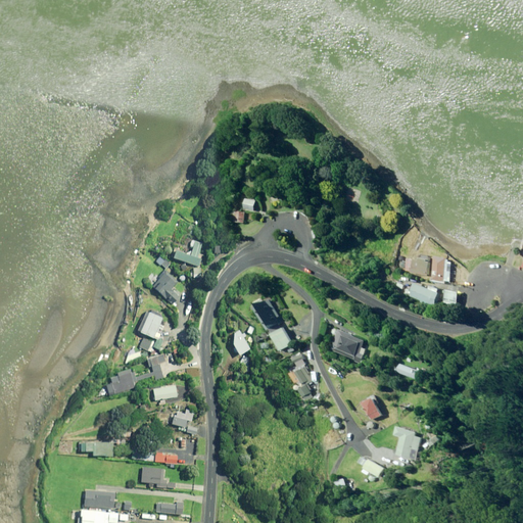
[(259,200),(249,199),(248,209),(257,210),(259,200)]
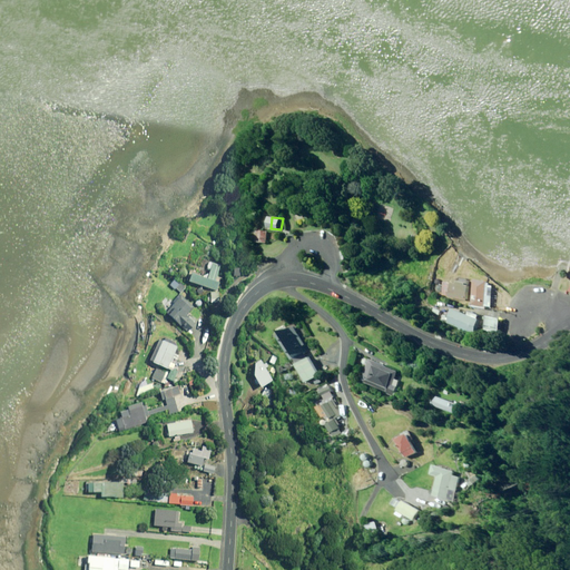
[(271,233),(261,231),(257,242),(268,244),(271,233)]
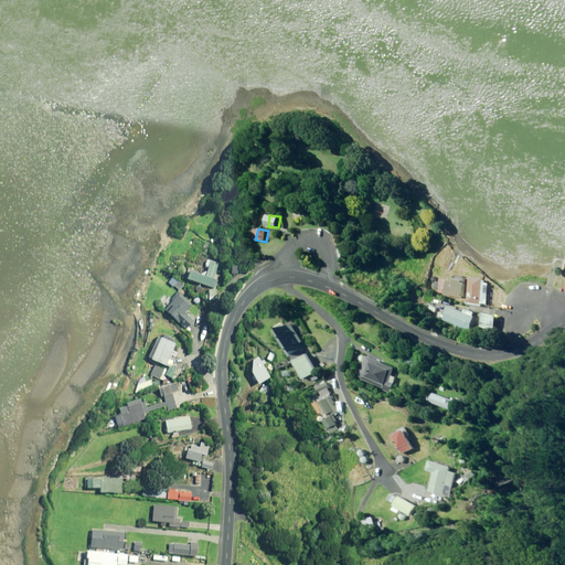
[(220,264),(208,259),(205,266),(210,267),(206,277),(190,272),(187,279),(215,289),(220,276),(215,275),(220,264)]
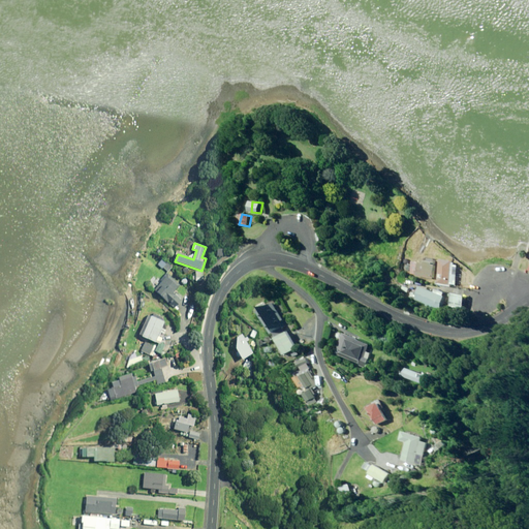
[(435,266),(411,259),(407,273),(432,279),(435,266)]
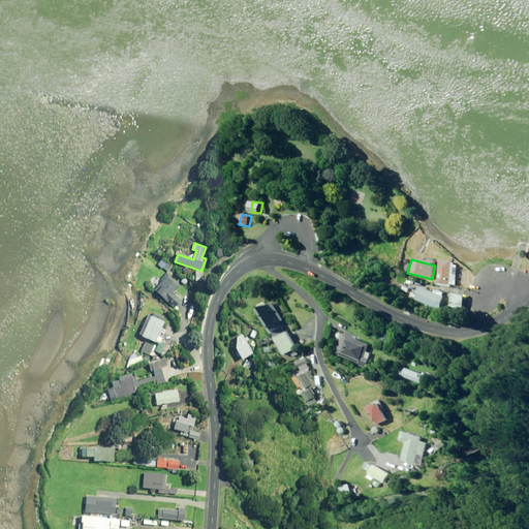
[(457,263),(443,259),(436,283),(450,287),(457,263)]
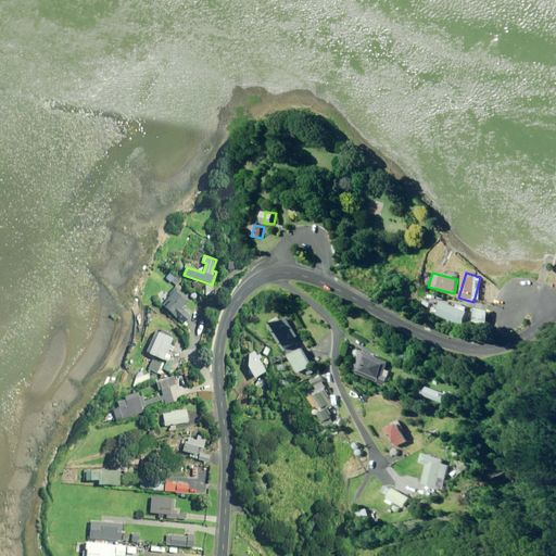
[(180,281),(169,274),(166,279),(177,287),(180,281)]
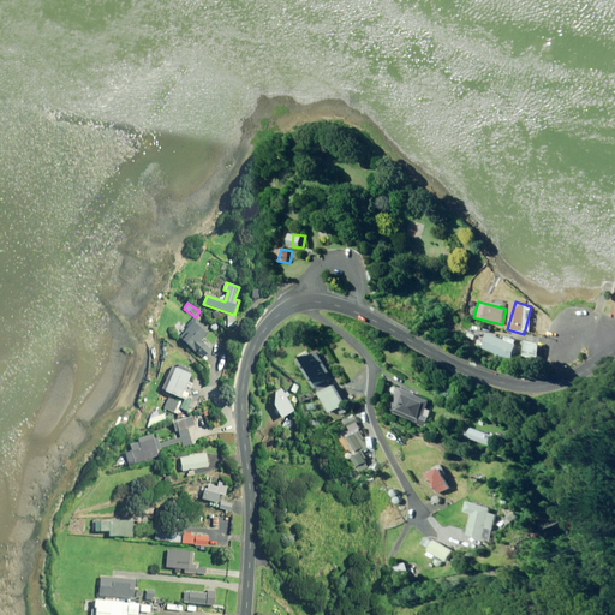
[(208,334),(193,322),(189,328),(184,323),(175,334),(203,358),(212,350),(202,341),(208,334)]
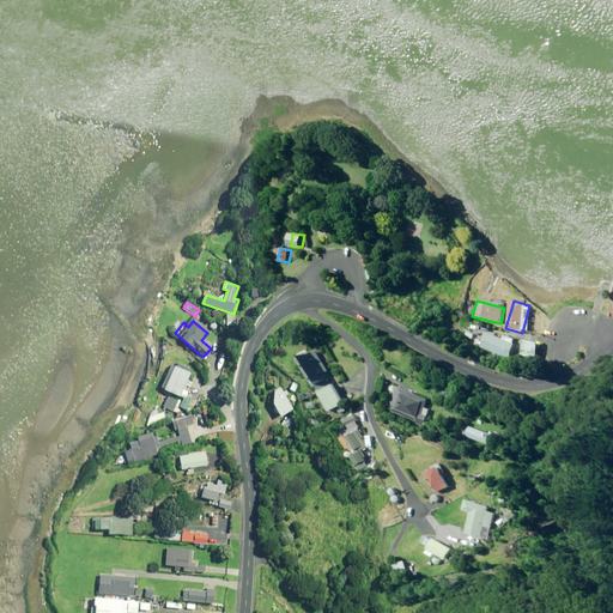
[(509,360),(515,346),(489,335),(483,349),(509,360)]
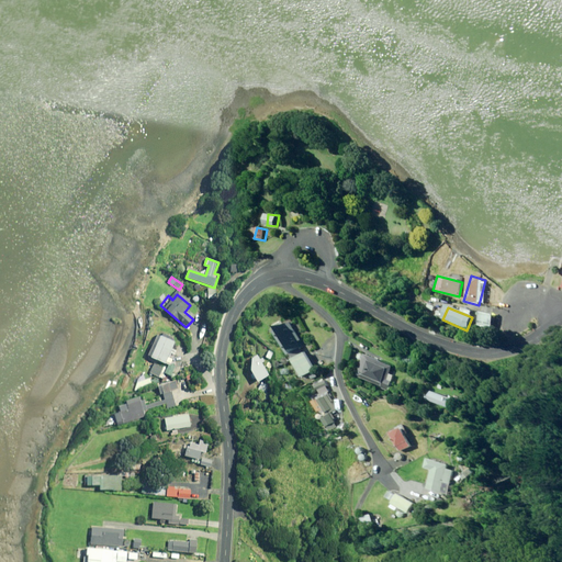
[(480,312),(478,325),(490,327),(493,315),(480,312)]
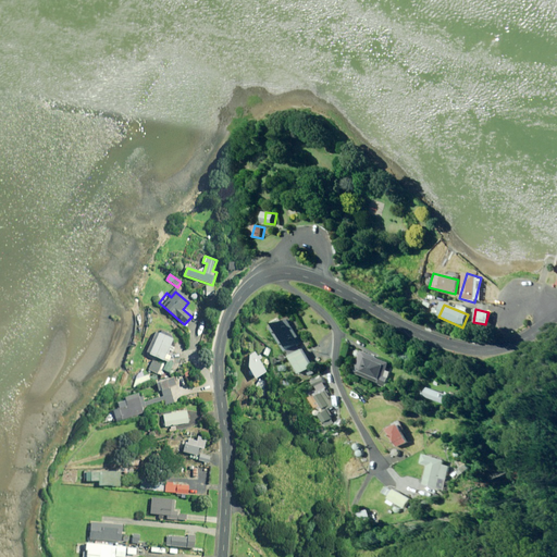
[(301,337),(293,320),(275,329),(288,353),(301,345),(298,339),(301,337)]
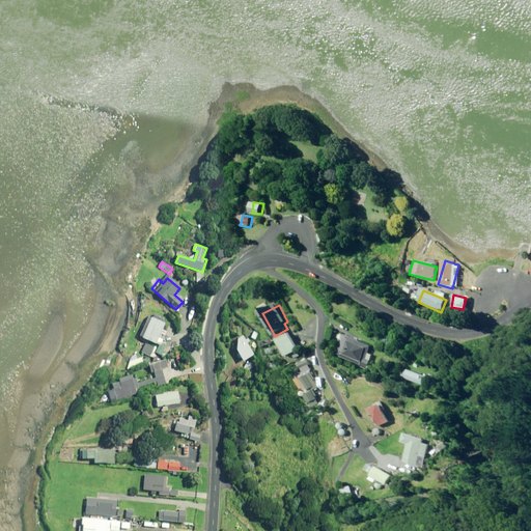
[(162,343),(163,339),(160,338),(162,333),(166,335),(167,332),(163,330),(165,324),(151,317),(142,338),(161,345),(162,343)]
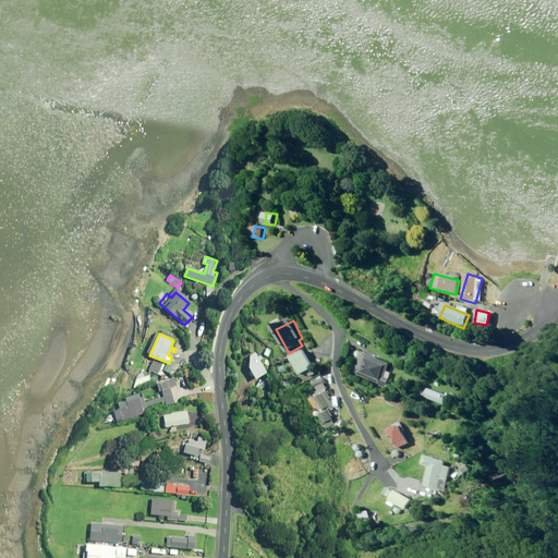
[(303,375),(308,372),(311,377),(317,374),(315,368),(317,367),(308,350),(294,358),(303,375)]
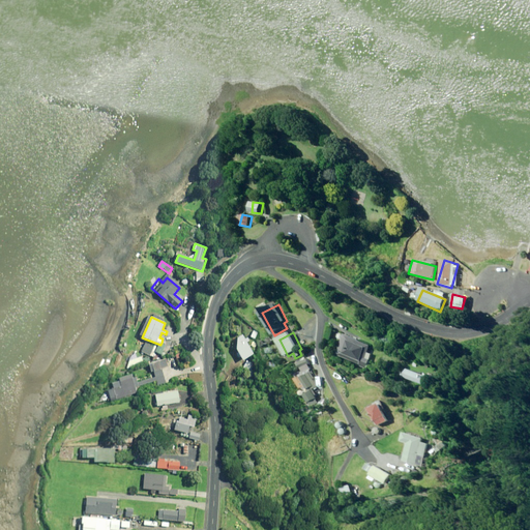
[(371,347),(346,334),(336,354),(364,369),(371,356),(367,354),(371,347)]
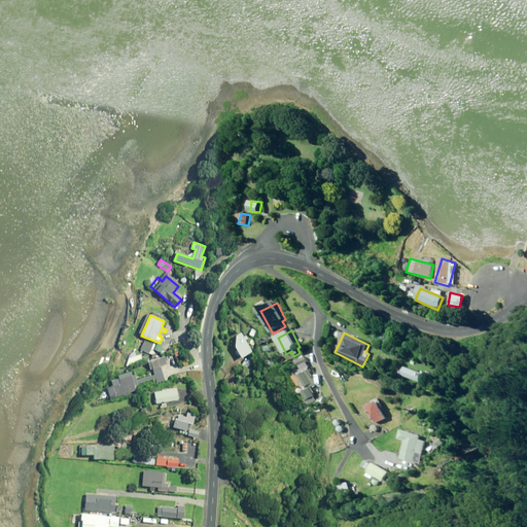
[(251,352),(241,334),(236,337),(235,347),(241,358),(251,352)]
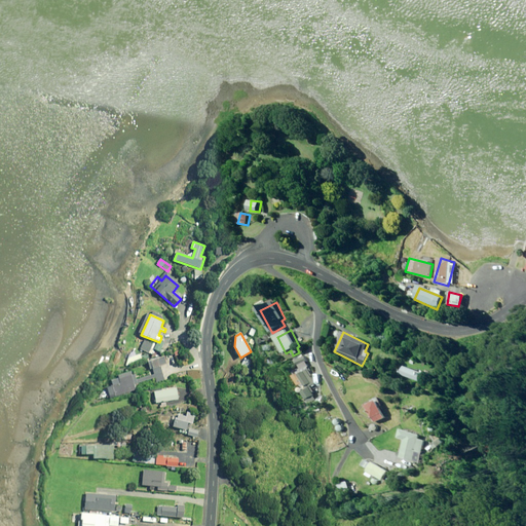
[(160,340),(159,342),(156,350),(161,352),(165,342),(160,340)]
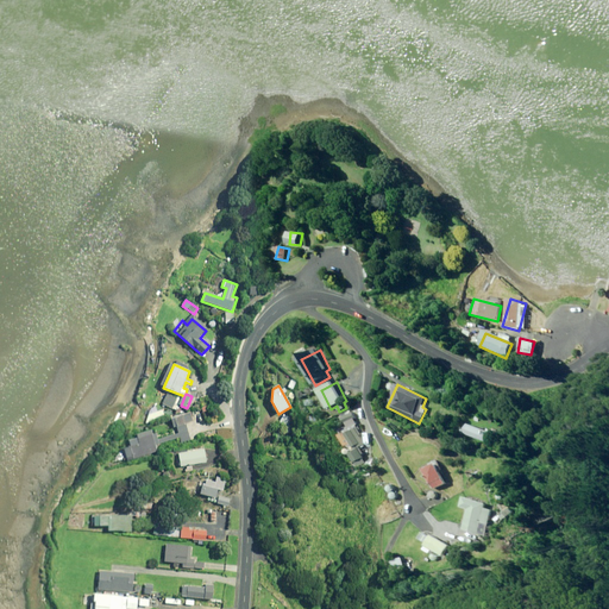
[(181,400),(167,395),(163,406),(177,410),(181,400)]
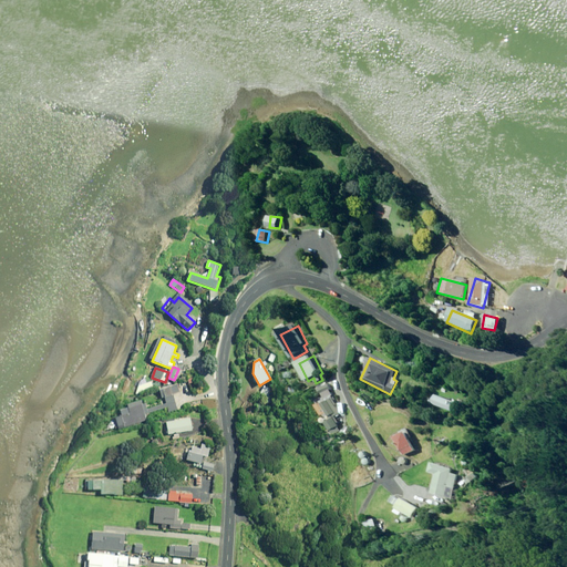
[(154,390),(153,382),(138,387),(136,394),(154,390)]
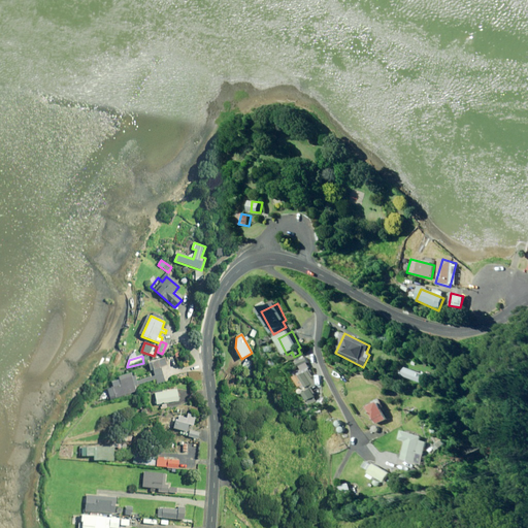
[(167,365),(165,358),(151,363),(157,382),(165,380),(161,368),(167,365)]
